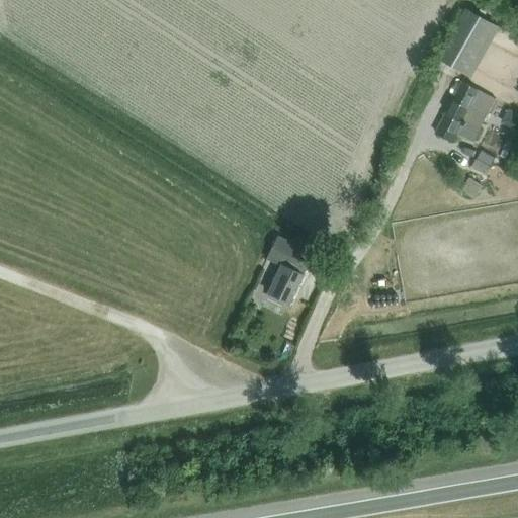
[(467,75),(496,24),(466,8),(438,59),(467,75)]
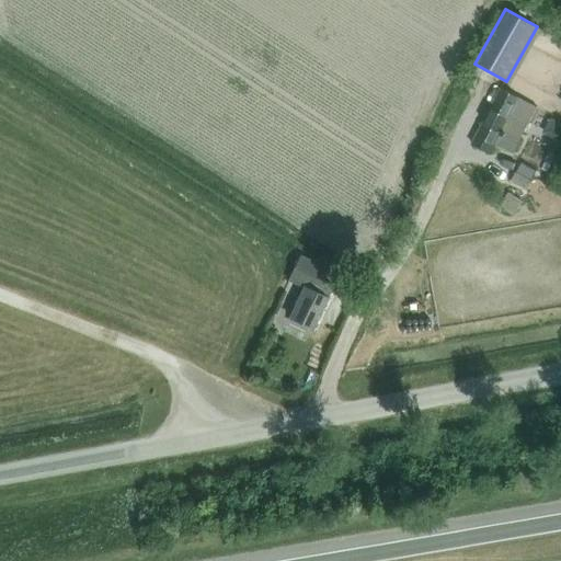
[(513,153),(537,107),(502,89),(472,144),(491,153),(496,145),(513,153)]
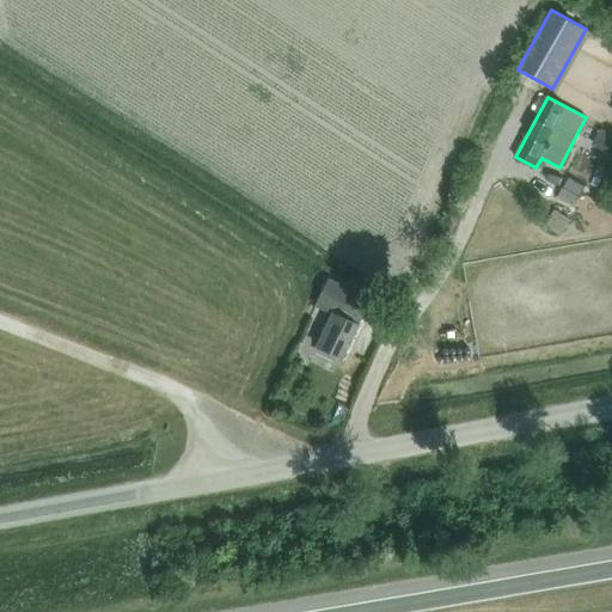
[(579,196),(583,187),(568,178),(563,188),(579,196)]
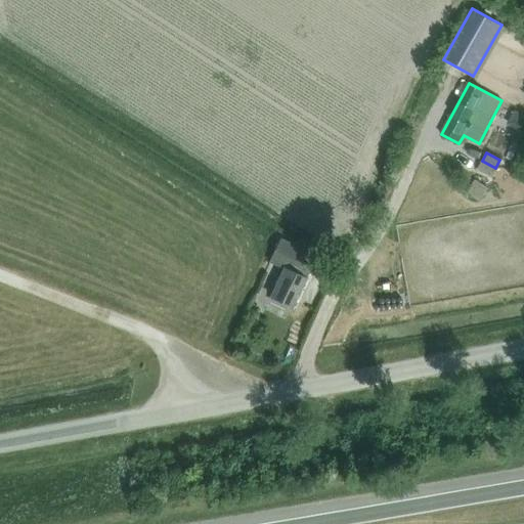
[(496,169),(481,161),(476,170),(491,178),(496,169)]
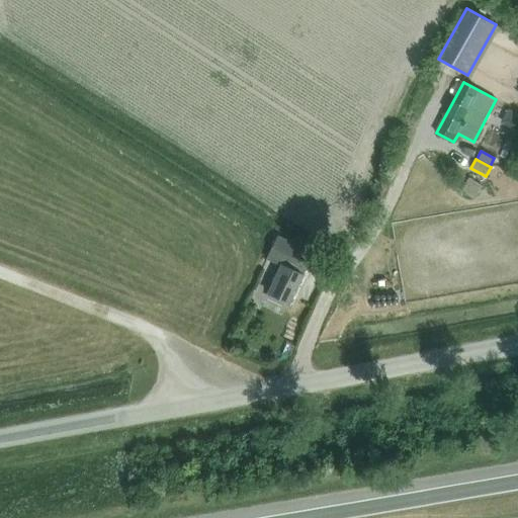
[(288,304),(307,265),(297,261),(303,249),(276,237),(266,259),(280,266),(267,292),(288,304)]
